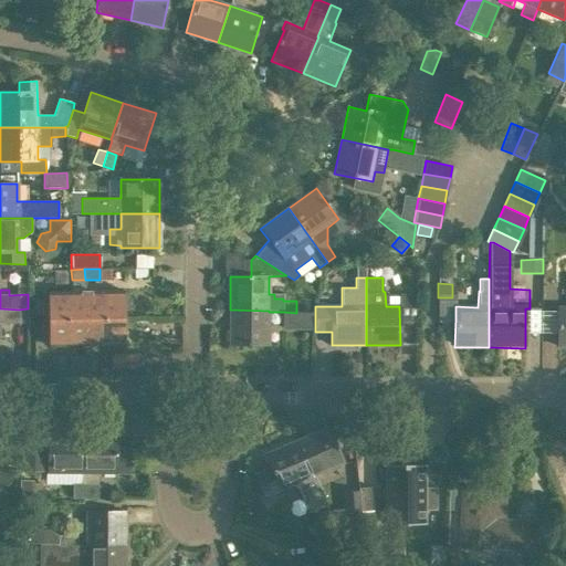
[(123,291),(85,292),(85,318),(123,318),(123,311),(129,311),(129,293),(123,293),(123,291)]
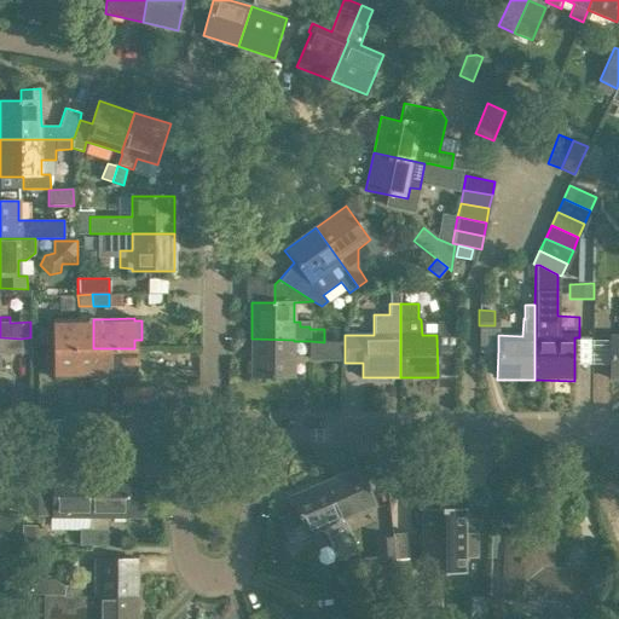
[(53,319),(53,350),(93,348),(93,319),(53,319)]
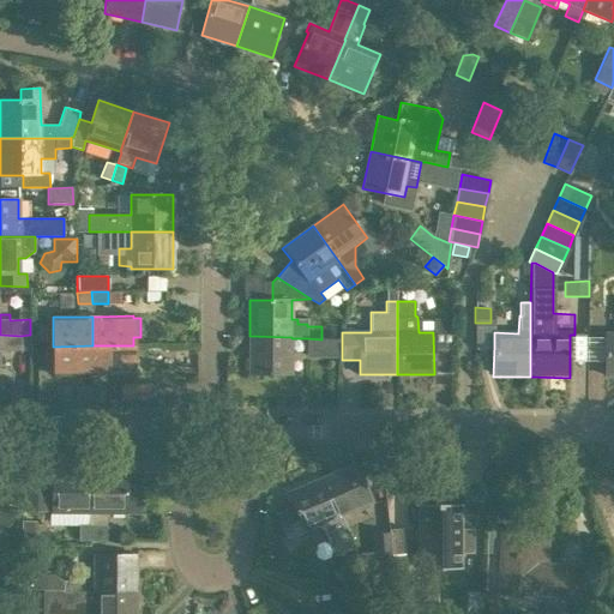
[(20,336),(0,335),(0,350),(20,351),(20,336)]
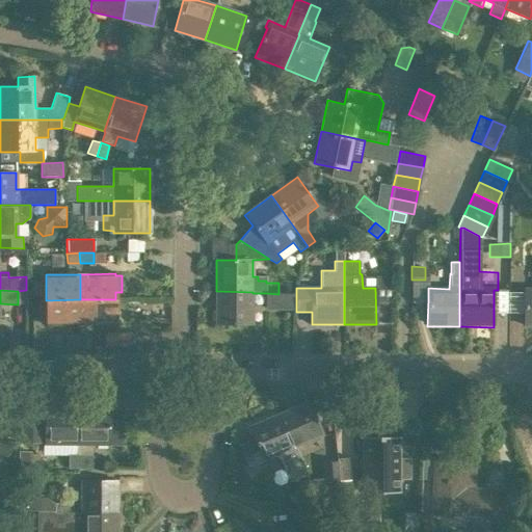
[(26,290),(18,291),(18,304),(27,303),(26,290)]
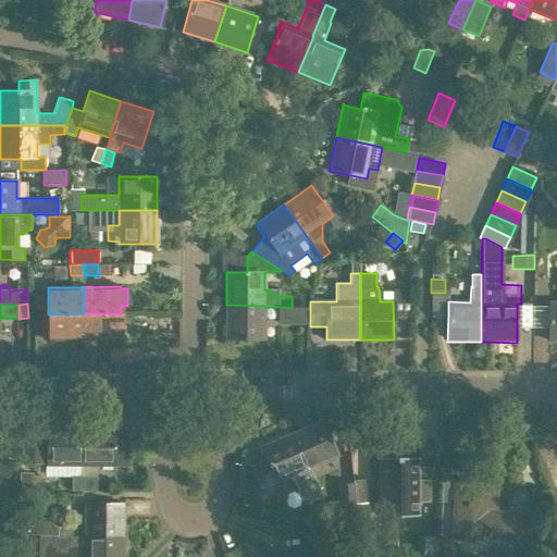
[(226,305),(226,339),(264,339),(264,307),(264,306),(226,305)]
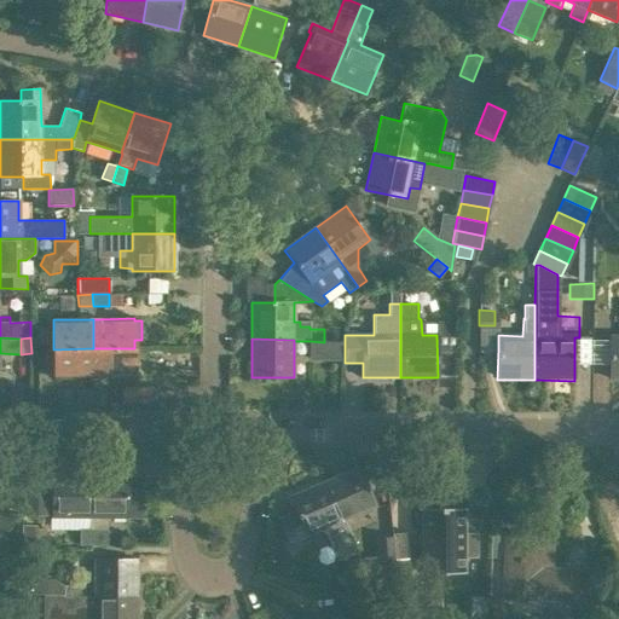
[(342,342),(324,342),(310,341),(310,359),(341,360),(342,342)]
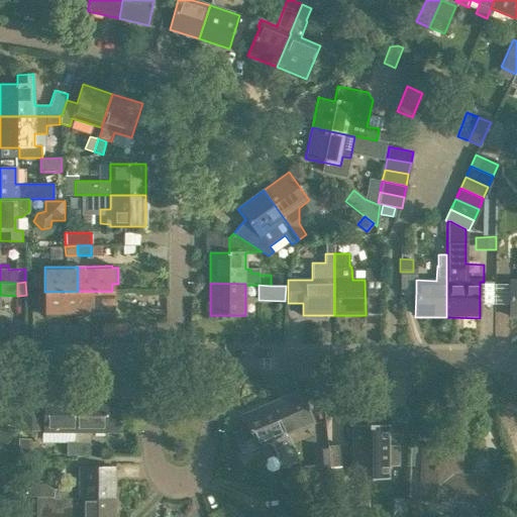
[(78,291),(44,292),(45,316),(78,315),(78,291)]
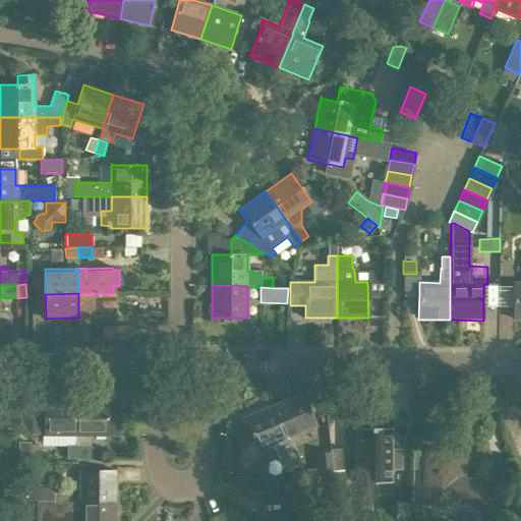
[(113,293),(78,293),(78,317),(114,317),(113,293)]
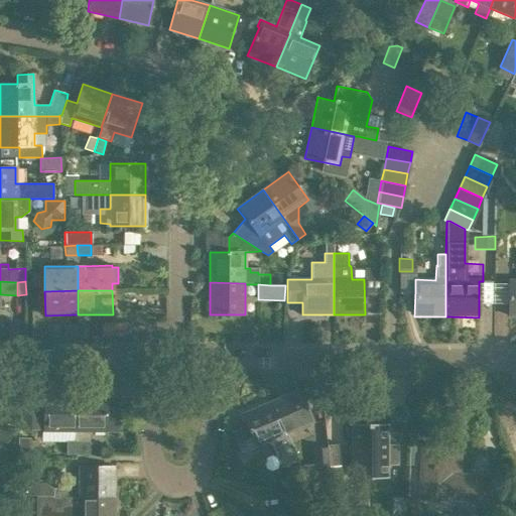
[(102,325),(102,336),(125,336),(125,325),(102,325)]
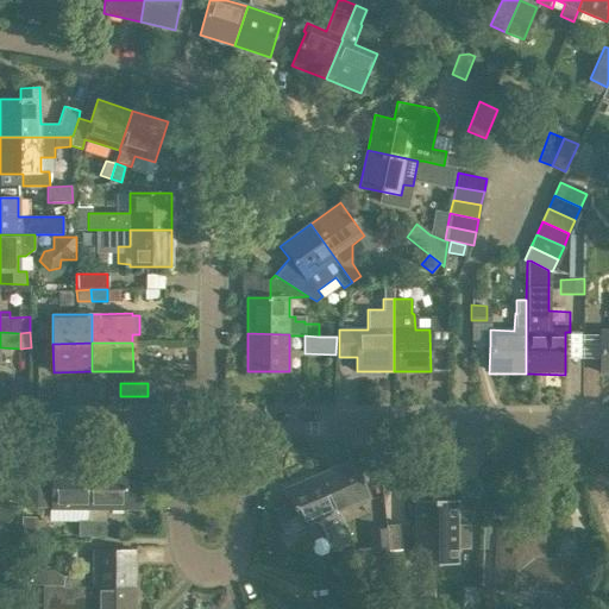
[(71,387),(56,387),(56,399),(71,399),(71,387)]
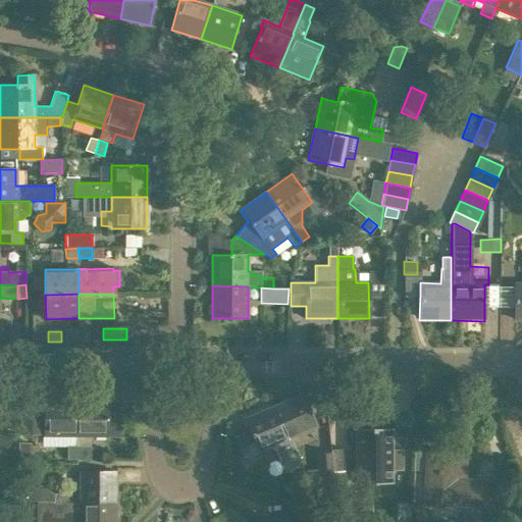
[(301,395),(272,408),(286,440),(316,427),(301,395)]
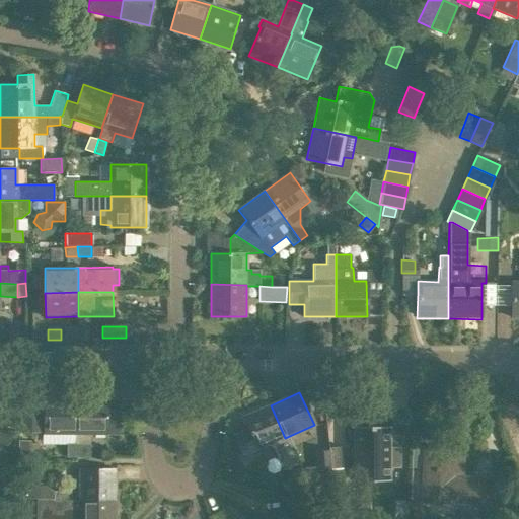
[(43,433),(75,434),(76,397),(44,396),(44,410),(44,432),(43,433)]
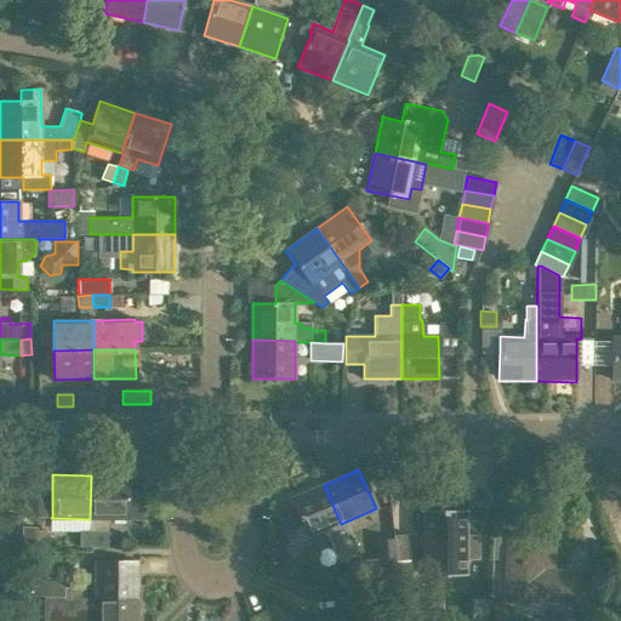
[(91,476),(90,519),(143,519),(143,493),(127,493),(127,477),(91,476)]
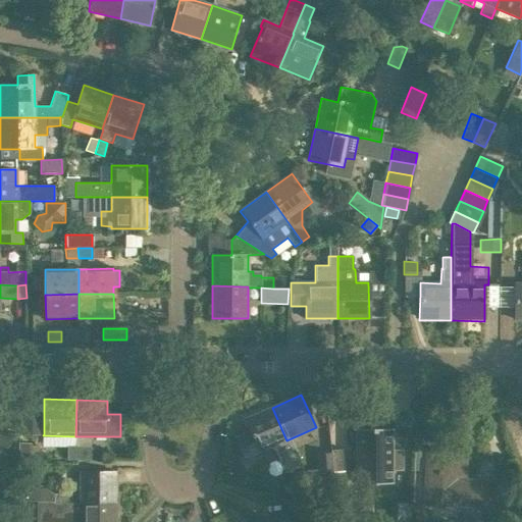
[(286,440),(272,408),(244,420),(248,430),(233,436),(244,459),(272,447),(283,473),(299,467),(286,440)]
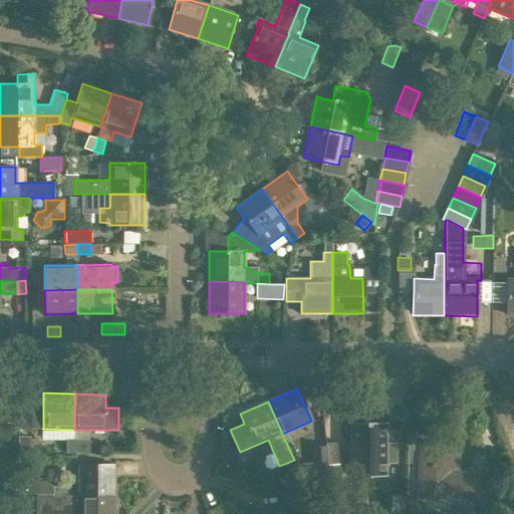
[(43,428),(43,406),(21,406),(21,428),(43,428)]
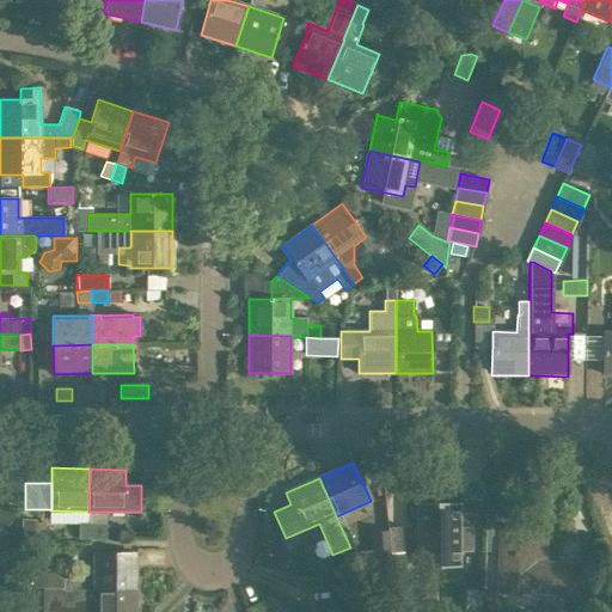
[(471,550),(471,528),(459,528),(459,502),(417,502),(417,567),(459,567),(459,550),(471,550)]
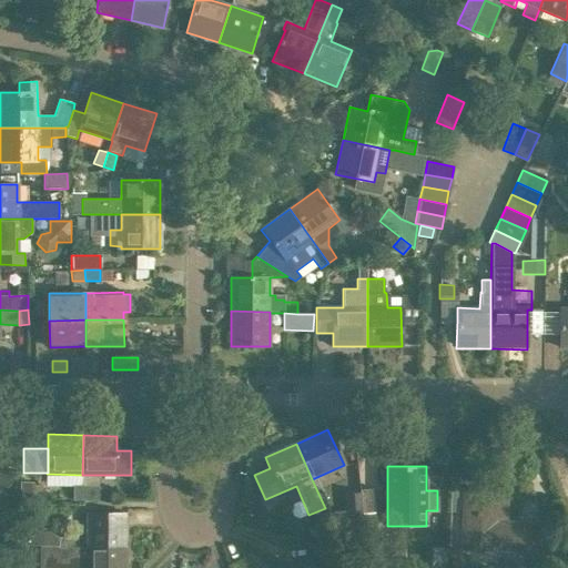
[(0,485),(4,487),(11,473),(0,467),(0,485)]
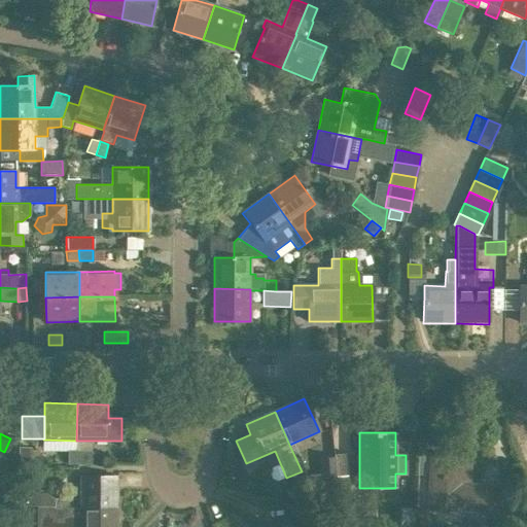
[(18,465),(31,466),(31,438),(19,438),(18,465)]
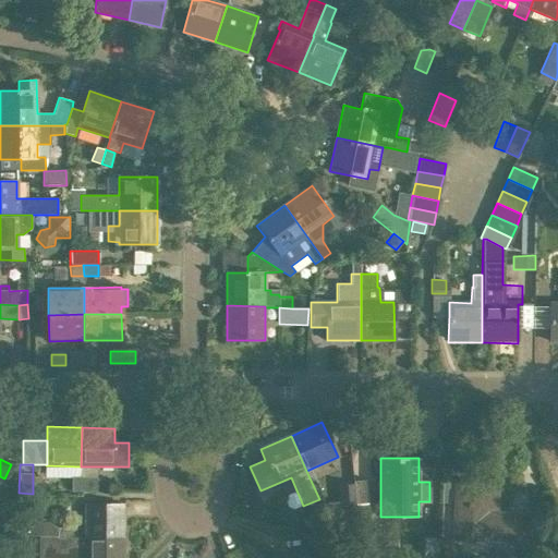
[(71,492),(81,492),(81,477),(71,477),(71,492)]
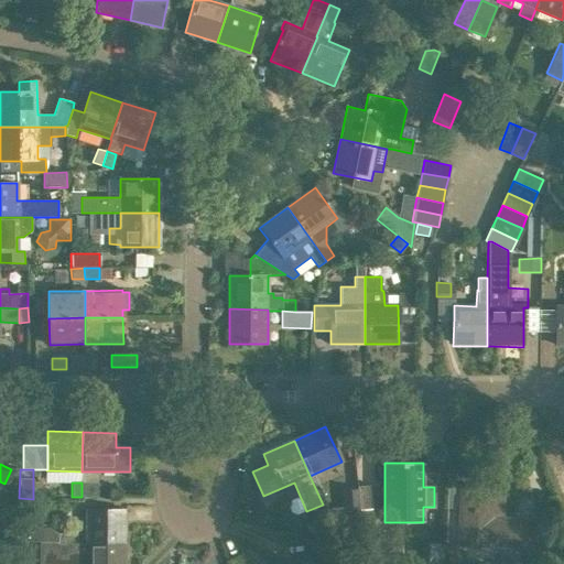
[(82,483),(82,497),(98,497),(98,483),(82,483)]
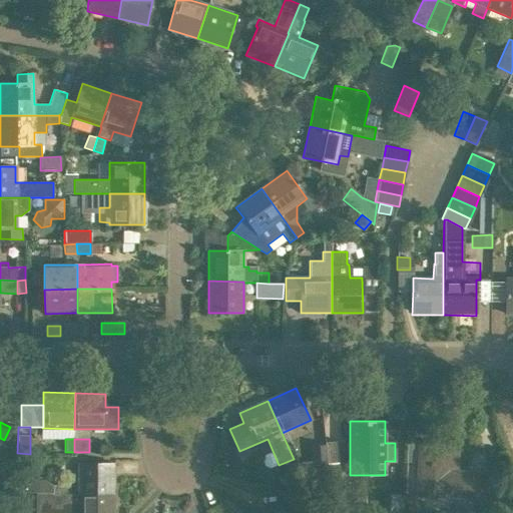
[(338,464),(336,442),(325,443),(327,465),(338,464)]
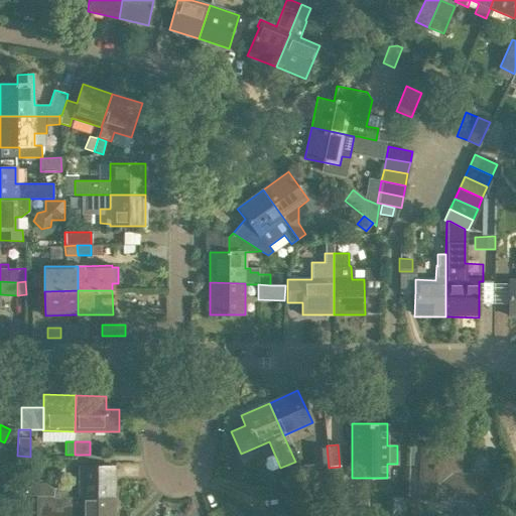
[(312,446),(315,478),(330,476),(327,445),(312,446)]
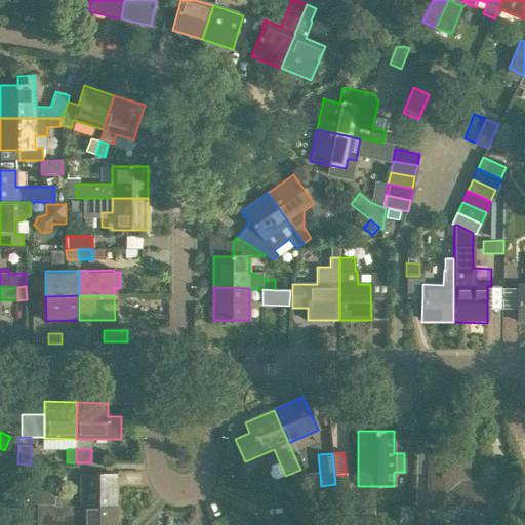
[(468,481),(469,456),(429,454),(427,508),(489,511),(490,482),(468,481)]
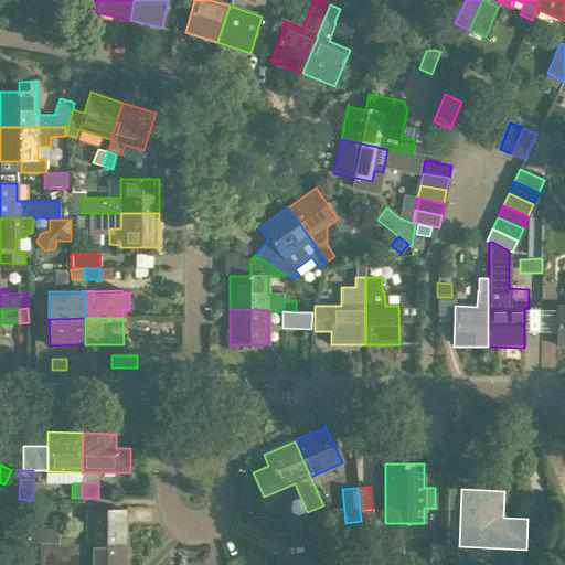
[(86,544),(125,544),(125,510),(87,509),(86,544)]
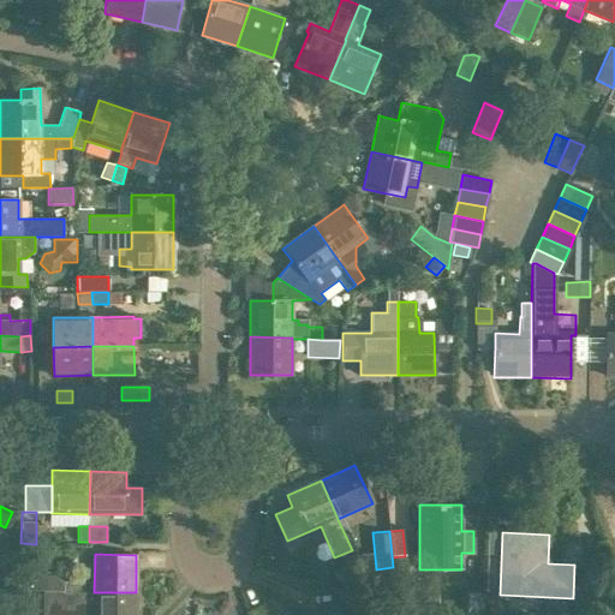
[(394,578),(407,577),(405,556),(392,557),(393,567),(394,578)]
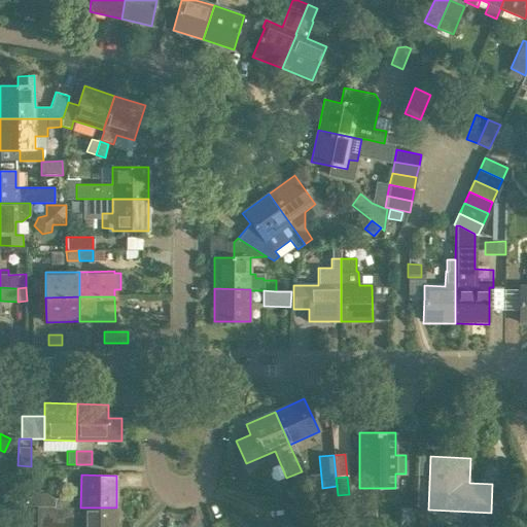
[(16,506),(37,506),(45,506),(45,494),(18,493),(16,506)]
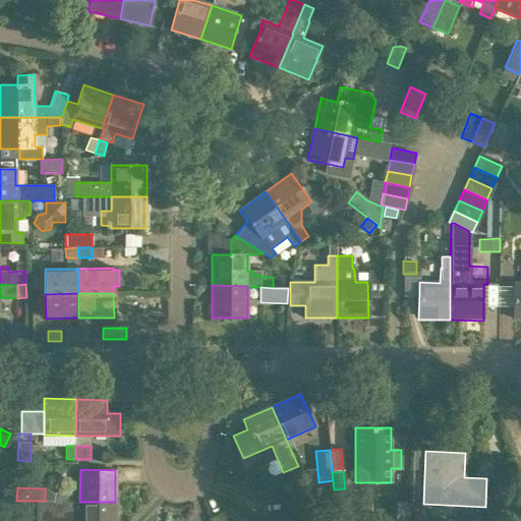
[(67,494),(54,494),(53,502),(67,502),(67,494)]
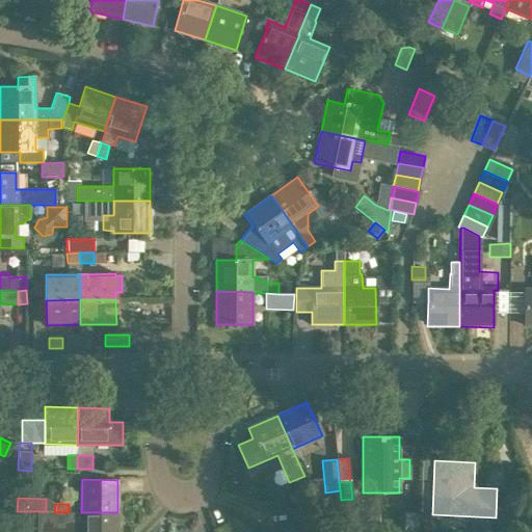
[(69,512),(54,512),(46,511),(37,511),(36,531),(117,531),(117,512),(81,512),(69,512)]
